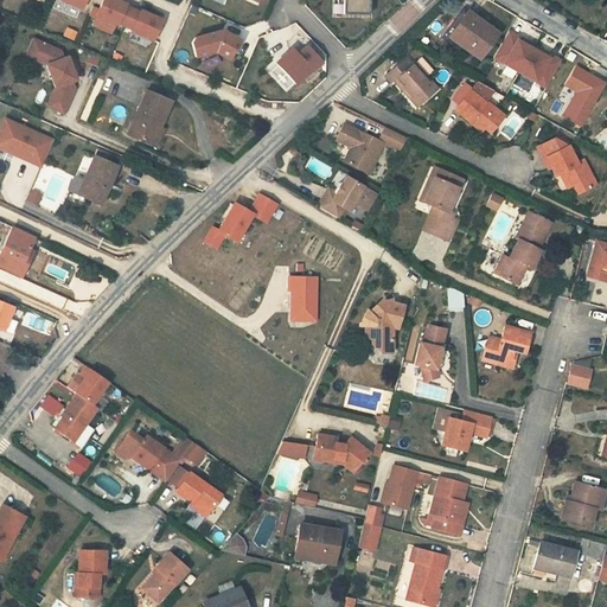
[(103,0),(97,16),(117,24),(119,21),(127,25),(134,27),(133,31),(153,39),(163,19),(151,14),(141,10),(140,13),(133,10),(126,6),(127,4),(117,0),(103,0)]
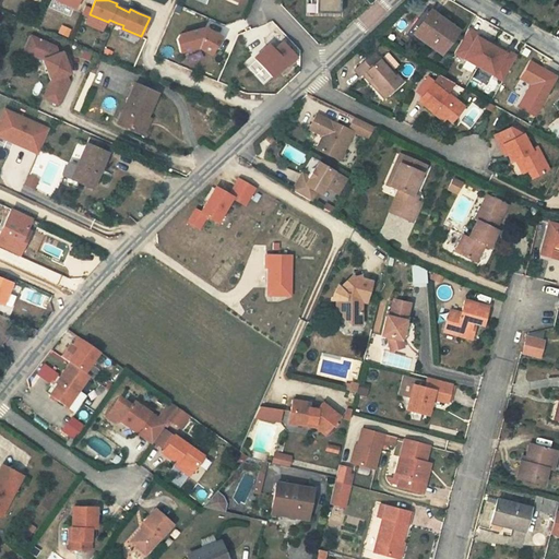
[(310,0),(310,3),(316,3),(316,13),(332,13),(332,9),(341,9),(340,0),(310,0)]
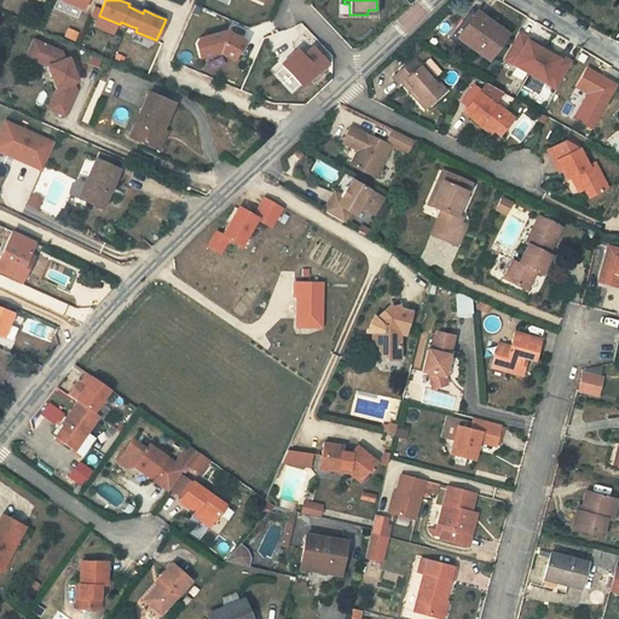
[(512,34),(480,15),(464,39),(496,59),(512,34)]
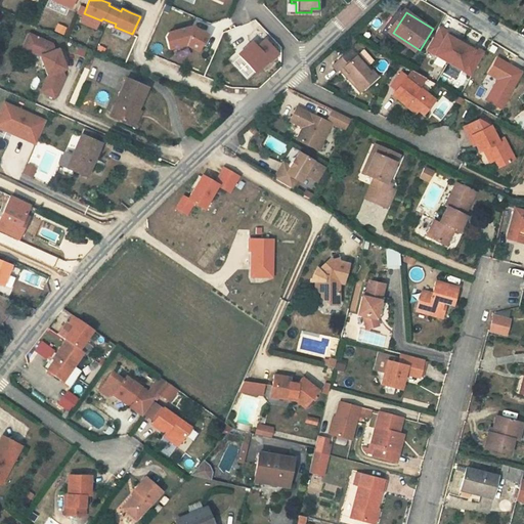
[(169,33),(166,37),(170,49),(186,44),(199,50),(207,34),(191,26),(169,33)]
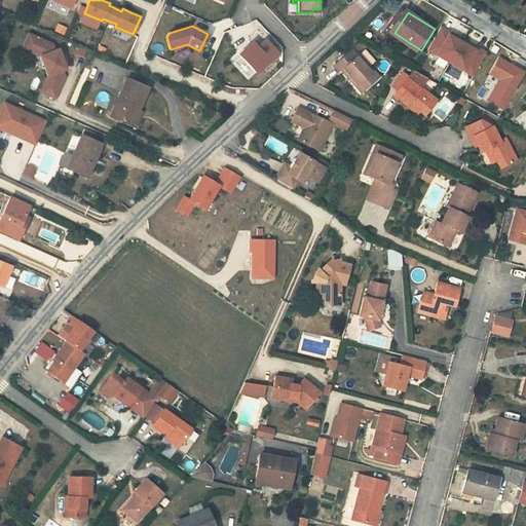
[(444,28),(429,50),(453,64),(466,41),(458,36),(457,38),(452,35),(453,33),(444,28)]
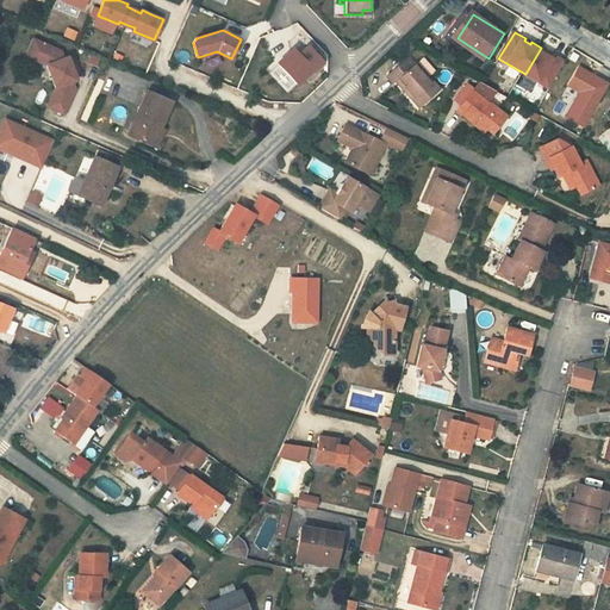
[(33,38),(27,54),(47,62),(56,88),(49,105),(67,113),(76,92),(74,80),(78,79),(69,56),(66,57),(62,50),(33,38)]
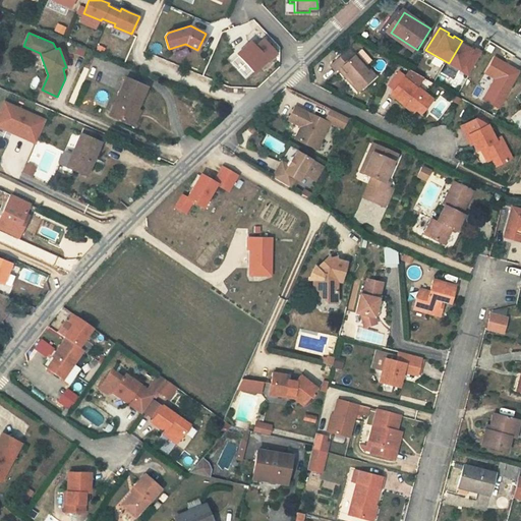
[(250,42),(237,54),(254,71),(267,60),(268,61),(276,53),(263,40),(254,47),(250,42)]
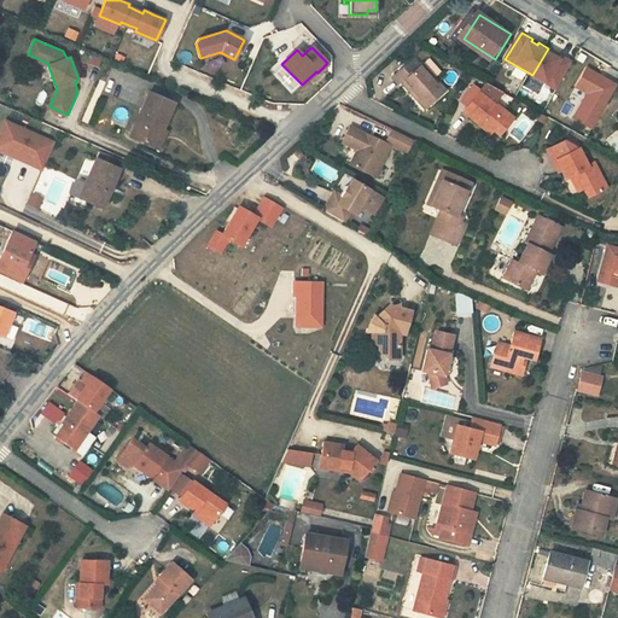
[(548,48),(532,75),(559,91),(576,64),(565,58),(564,60),(557,57),(559,54),(548,48)]
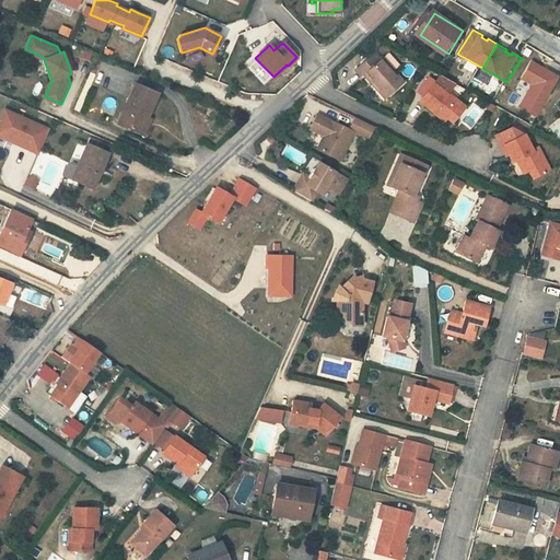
[(371,54),(357,67),(384,96),(401,82),(378,57),(376,59),(371,54)]
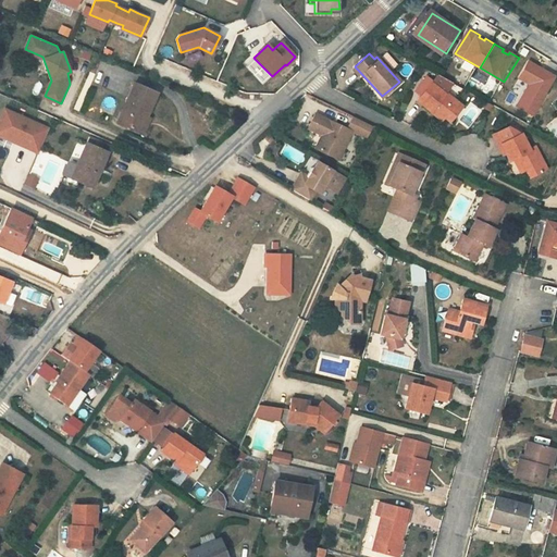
[(249,58),(244,63),(263,84),(269,78),(249,58)]
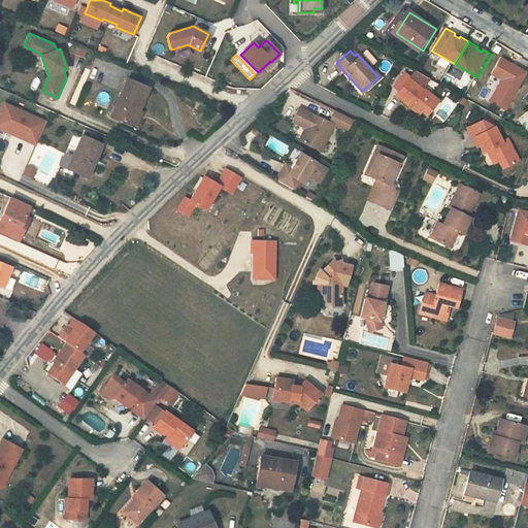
[(504,108),(525,72),(501,59),(492,74),(502,79),(490,101),(504,108)]
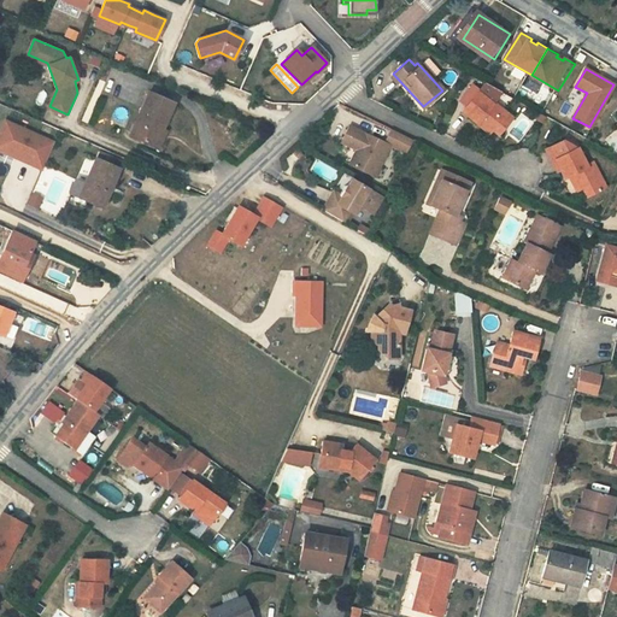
[(487,82),(477,92),(492,104),(503,90),(487,82)]
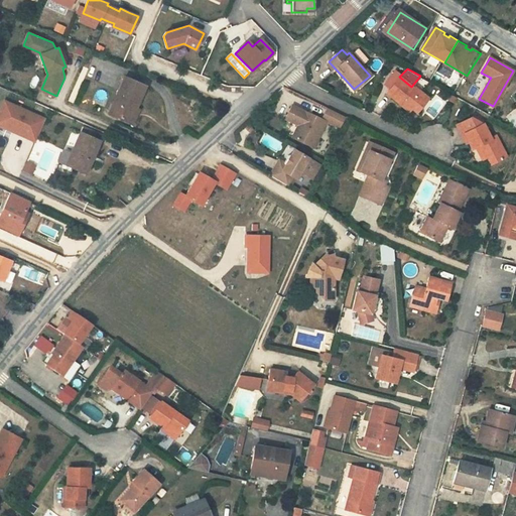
[(379,89),(385,94),(399,77),(393,72),(379,89)]
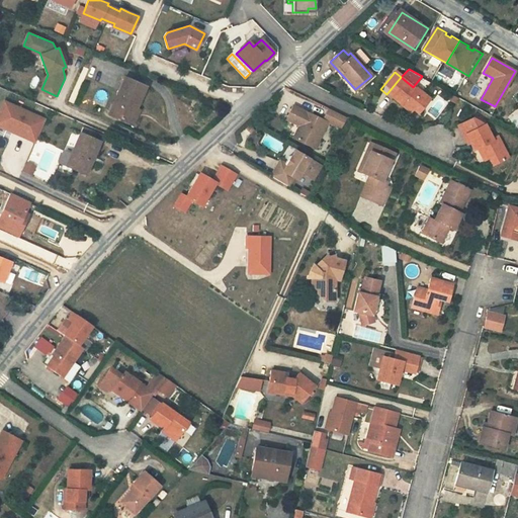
[(138,108),(147,87),(126,77),(111,111),(130,119),(135,107),(138,108)]
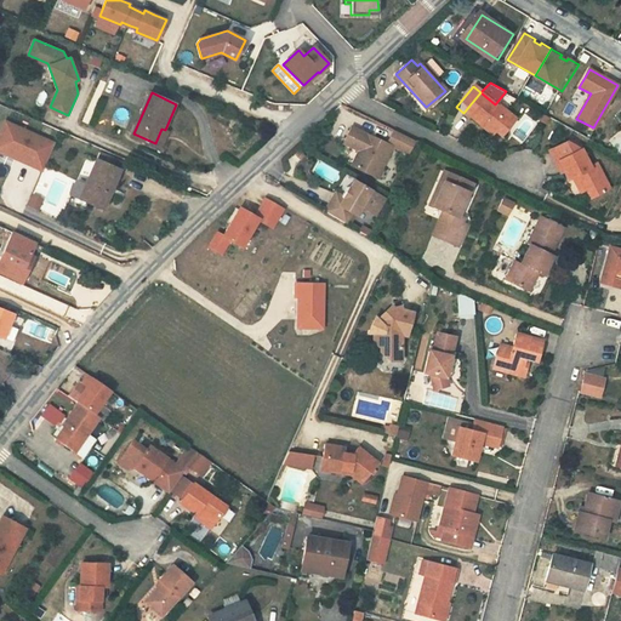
[(463,113),(479,125),(482,121),(486,126),(484,129),(491,135),(496,130),(501,135),(511,124),(502,117),(505,112),(495,104),(480,92),(463,113)]
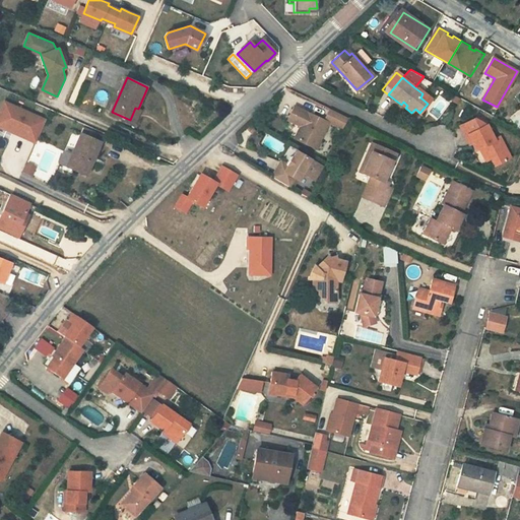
[(46,121),(22,111),(20,115),(2,108),(0,112),(0,129),(12,135),(14,130),(38,140),(46,121)]
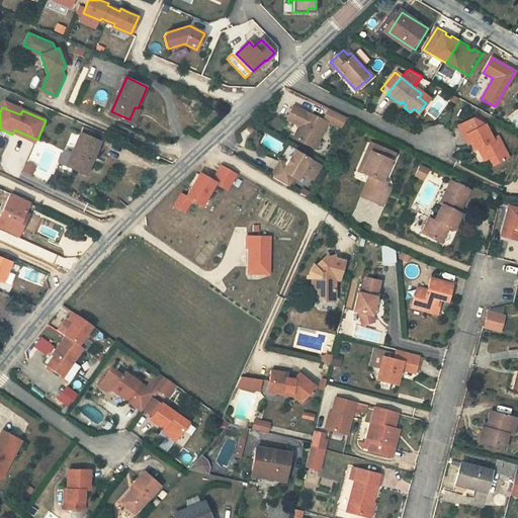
[(326,108),(322,117),(297,107),(292,115),(305,120),(300,128),(296,136),(316,145),(328,121),(340,126),(344,117),(326,108)]
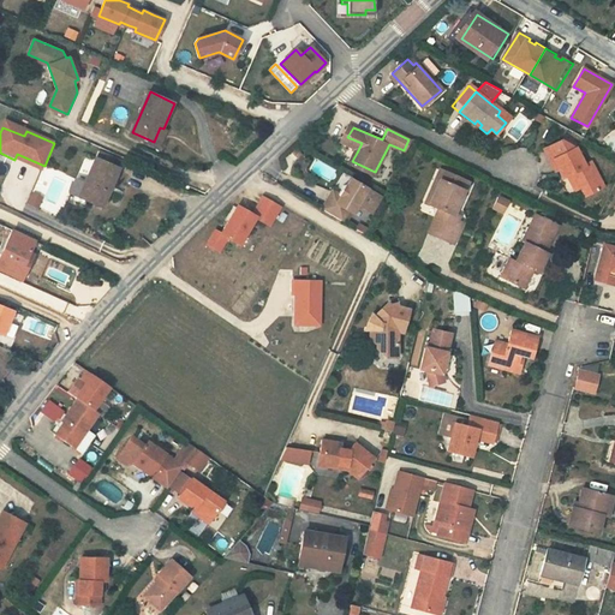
[(547,148),(551,159),(574,148),(568,136),(547,148)]
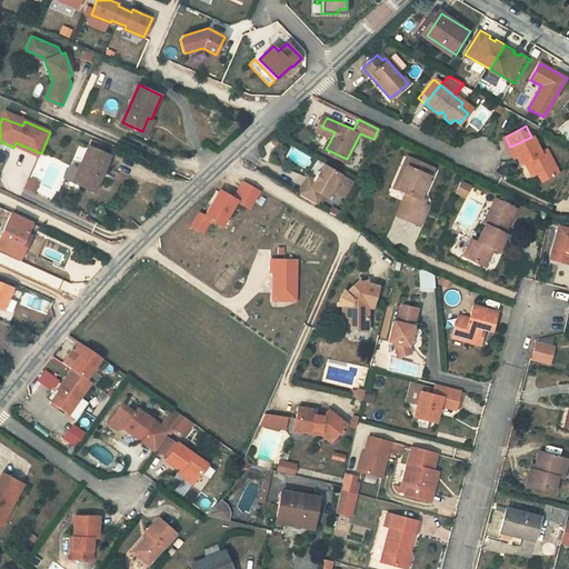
[(317,135),(330,141),(335,132),(321,127),(317,135)]
